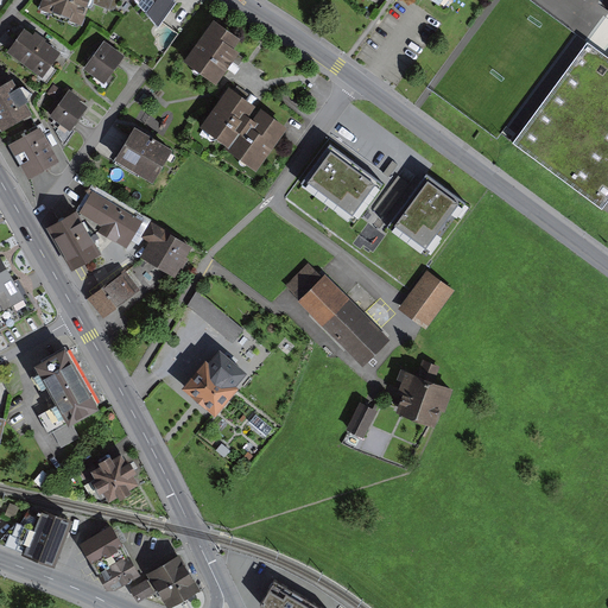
[(45,0),(44,4),(87,23),(96,0),(45,0)]
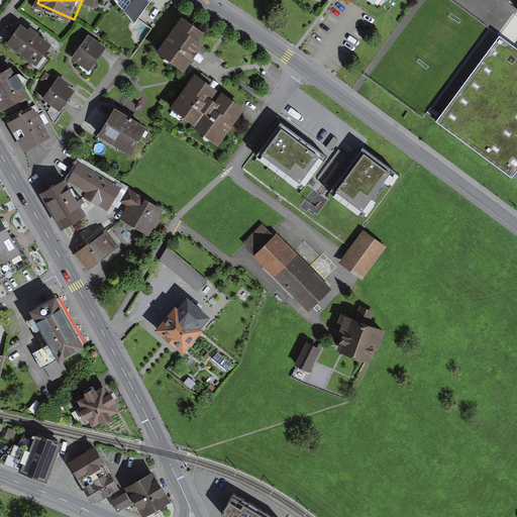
[(158,3),(152,0),(106,0),(141,24),(158,3)]
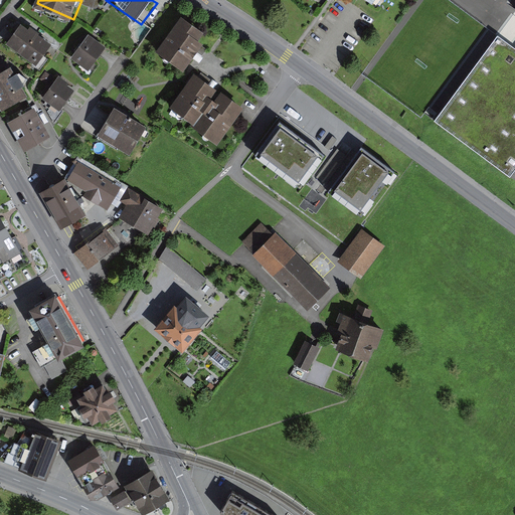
[(514,10),(498,33),(514,45),(514,10)]
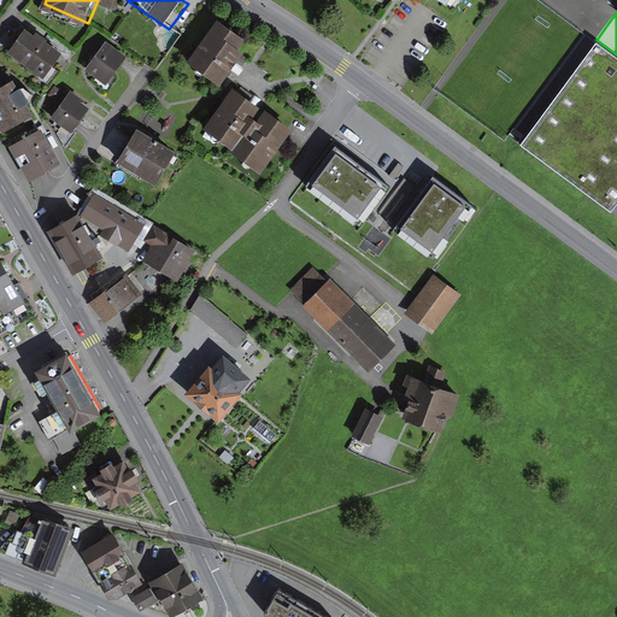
[(191,56),(223,76),(238,52),(246,39),(213,19),(191,56)]
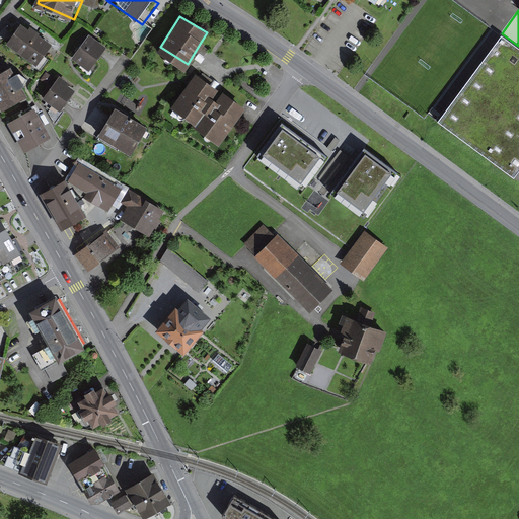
[(9,42),(39,62),(54,42),(23,20),(9,42)]
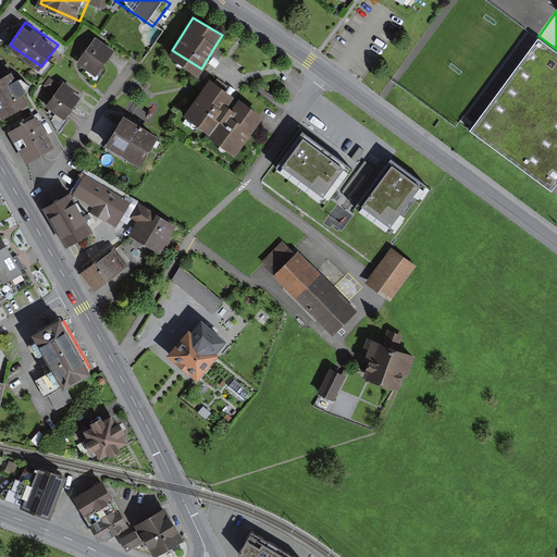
[(556,49),(539,36),(470,131),(552,190),(556,183),(556,49)]
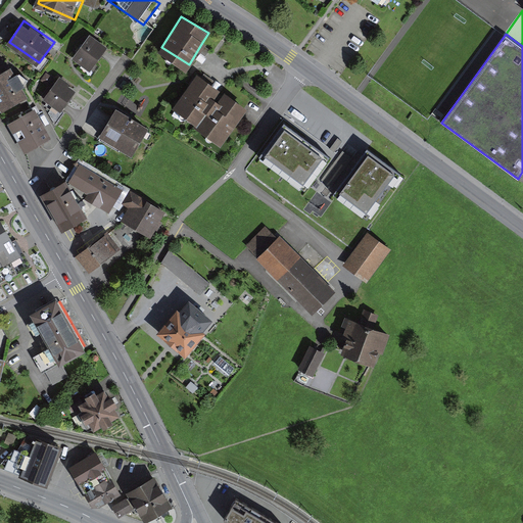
[(76,56),(93,66),(104,47),(88,37),(76,56)]
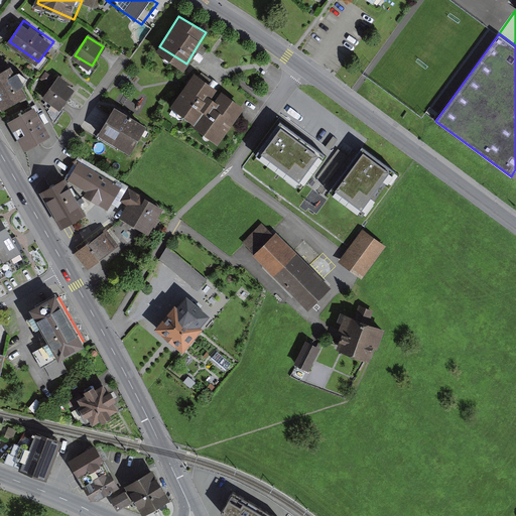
[(0,72),(0,101),(2,105),(29,92),(15,65),(0,72)]
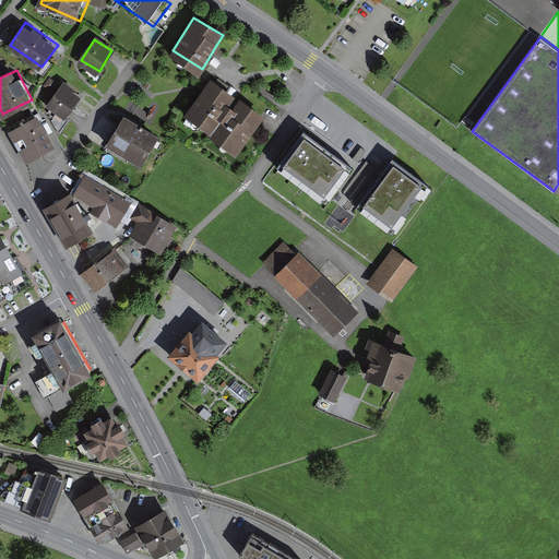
[(48,108),(63,119),(79,100),(70,94),(72,93),(63,86),(48,108)]
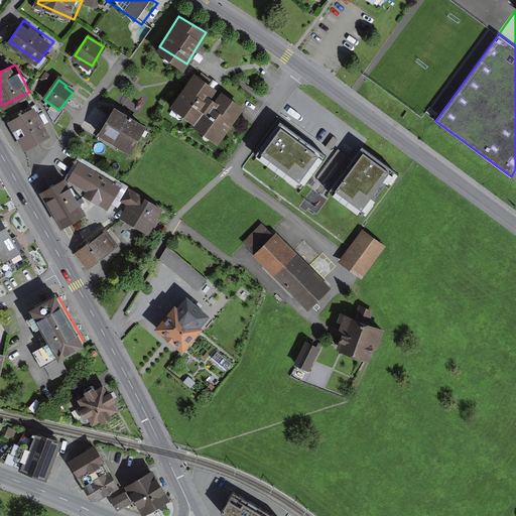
[(209,90),(196,80),(173,110),(218,142),(239,112),(209,90)]
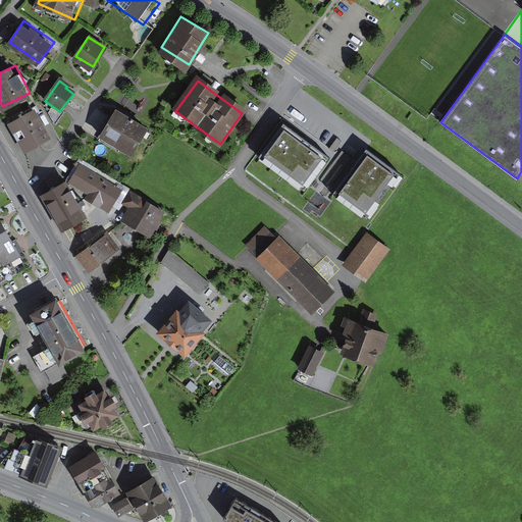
[(19,101),(23,110),(34,107),(31,97),(19,101)]
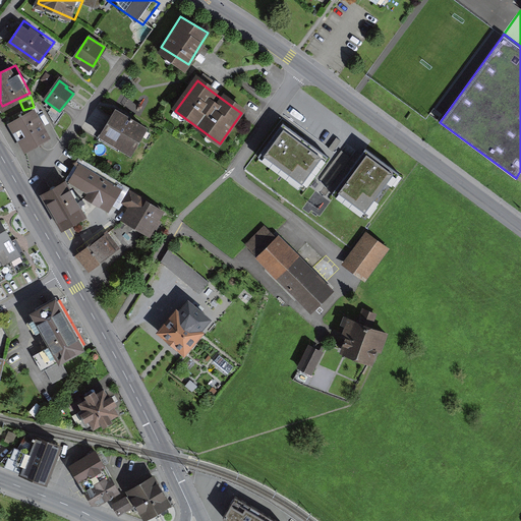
[(101,138),(129,156),(145,131),(130,122),(116,113),(101,138)]
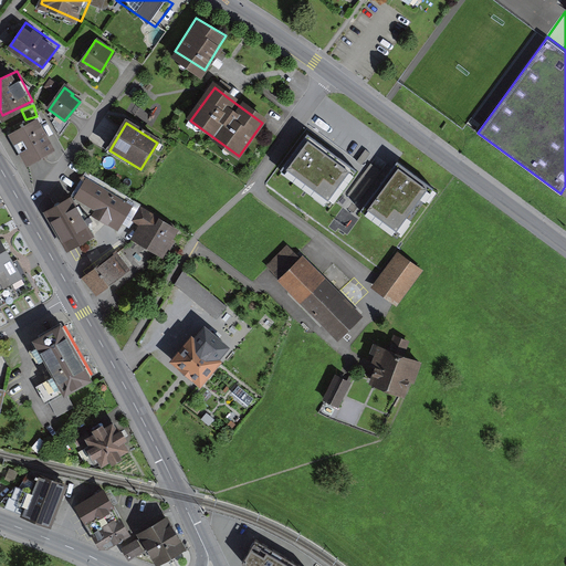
[(12,137),(28,166),(52,153),(37,124),(12,137)]
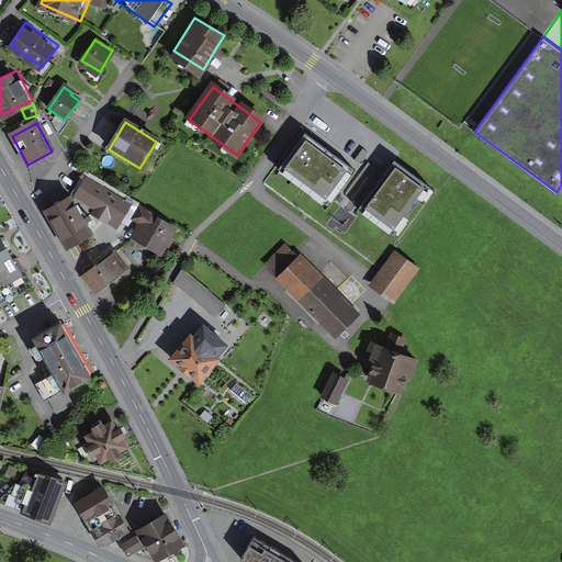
[(338,147),(319,134),(296,165),(335,192),(358,161),(340,149),(338,147)]
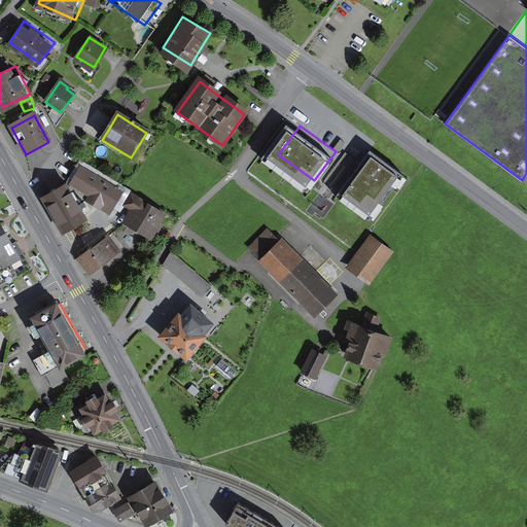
[(365,172),(357,185),(380,198),(397,168),(376,154),(365,172)]
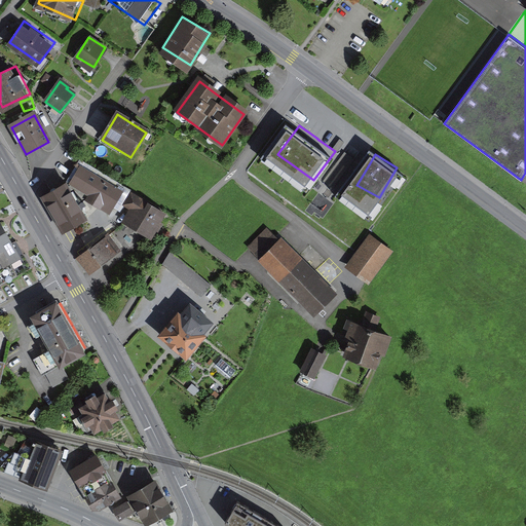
[(70,184),(114,209),(126,185),(83,160),(70,184)]
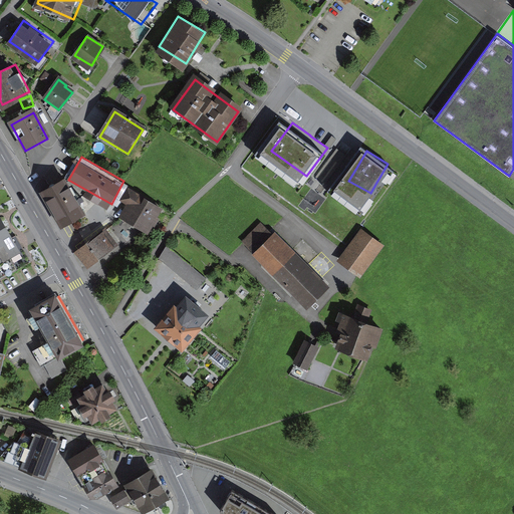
[(46,187),(65,222),(83,212),(64,178),(46,187)]
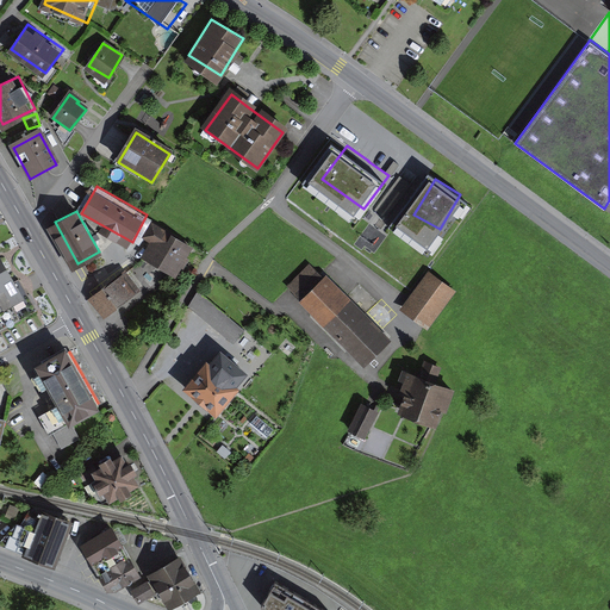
[(147,254),(181,269),(193,243),(159,228),(147,254)]
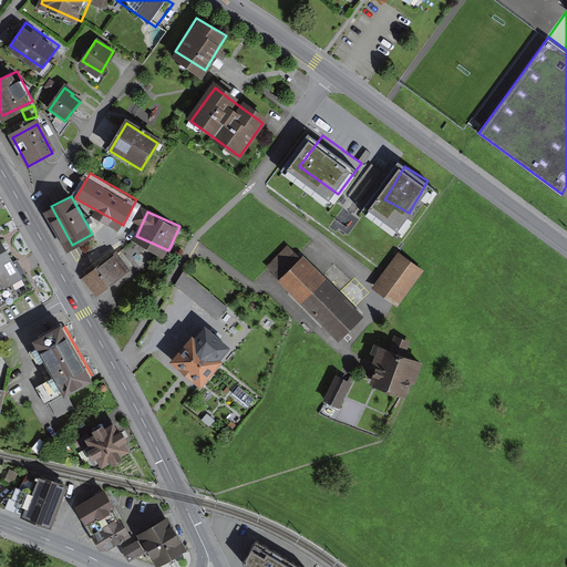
[(0,307),(32,289),(17,261),(11,264),(0,244),(0,307)]
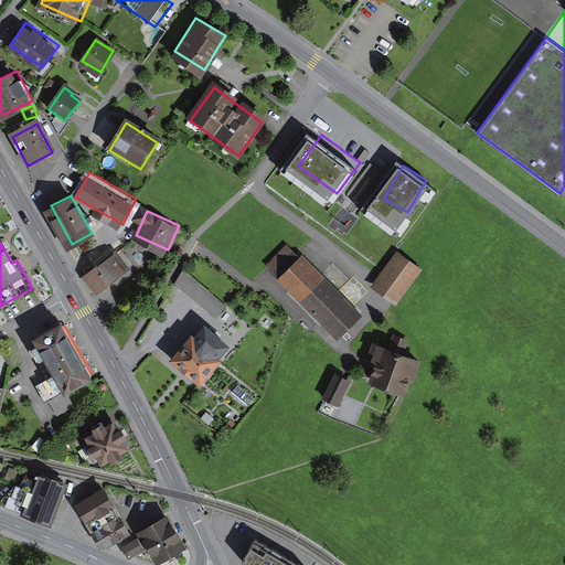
[(86,269),(102,289),(128,269),(113,249),(86,269)]
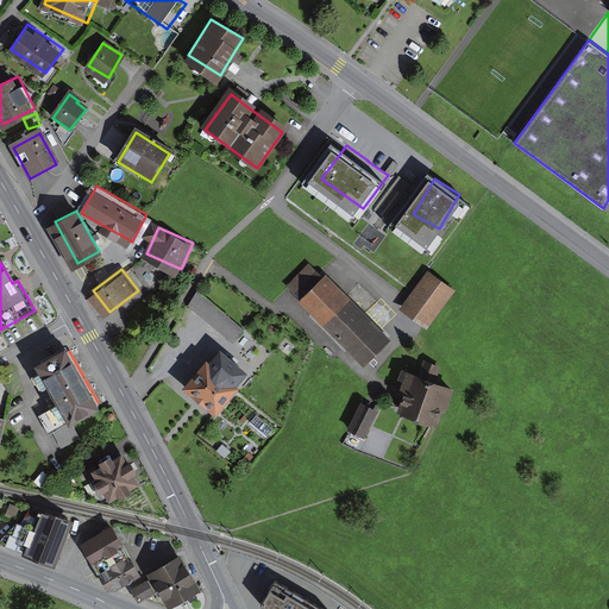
[(302,296),(362,364),(393,337),(333,269),(302,296)]
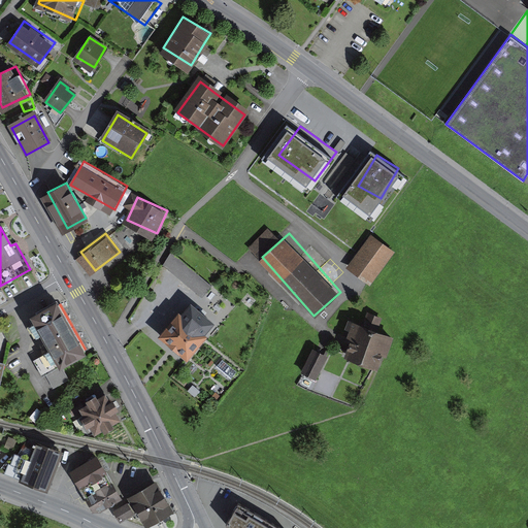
[(372,238),(355,264),(371,275),(389,250),(372,238)]
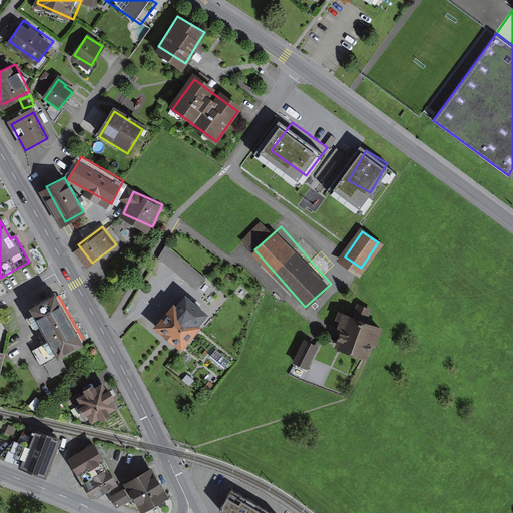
[(158,262),(186,292),(192,285),(165,254),(158,262)]
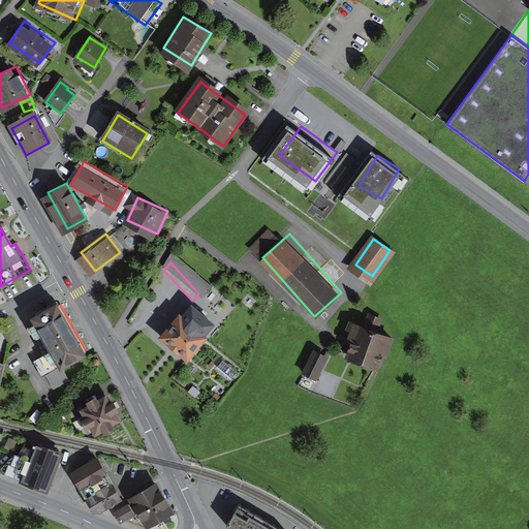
[(33,322),(61,371),(83,359),(56,310),(33,322)]
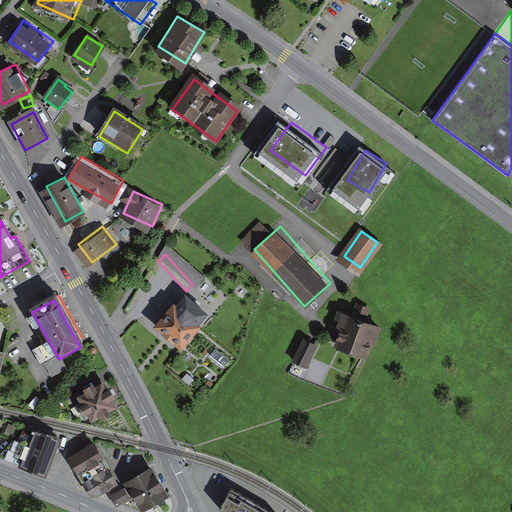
[(173,309),(156,329),(181,350),(199,330),(196,327),(205,317),(185,301),(176,311),(173,309)]
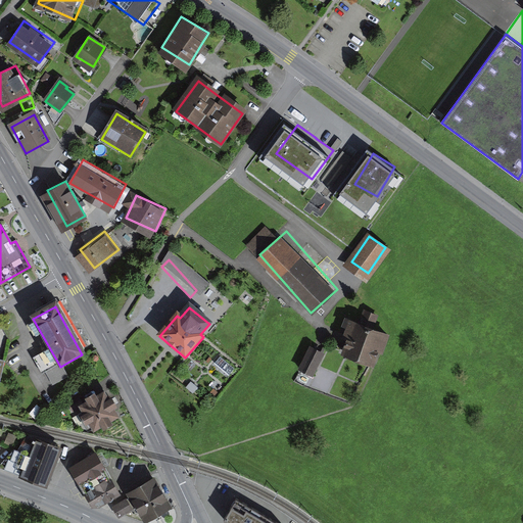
[(358,319),(345,350),(374,361),(376,355),(386,329),(358,319)]
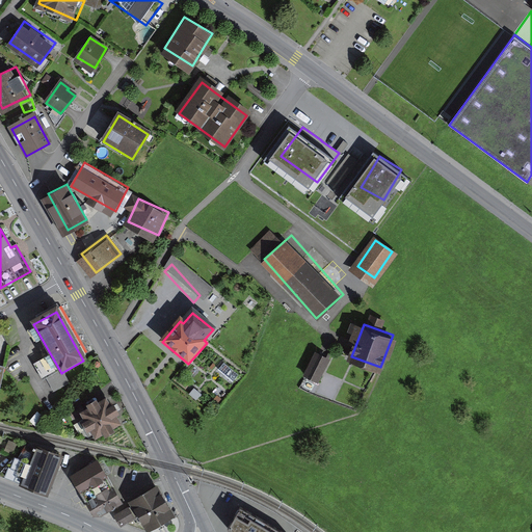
[(335,354),(317,347),(304,374),(322,382),(335,354)]
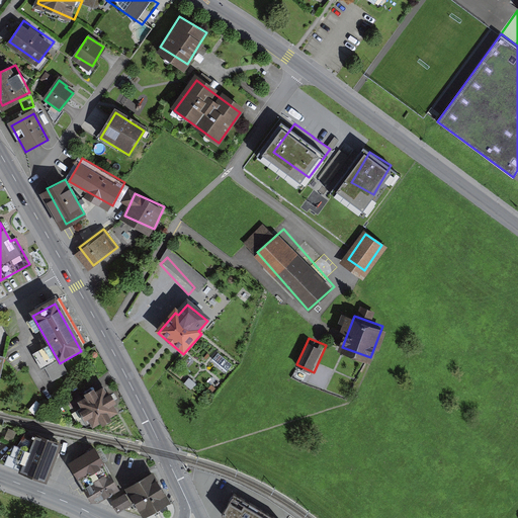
[(75,403),(87,425),(113,411),(101,389),(75,403)]
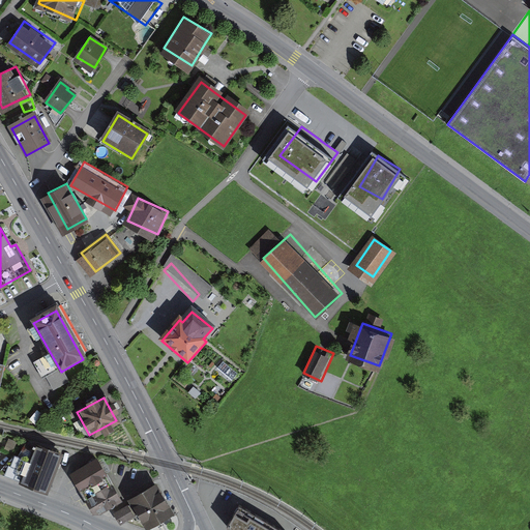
[(23,478),(49,489),(62,453),(35,444),(23,478)]
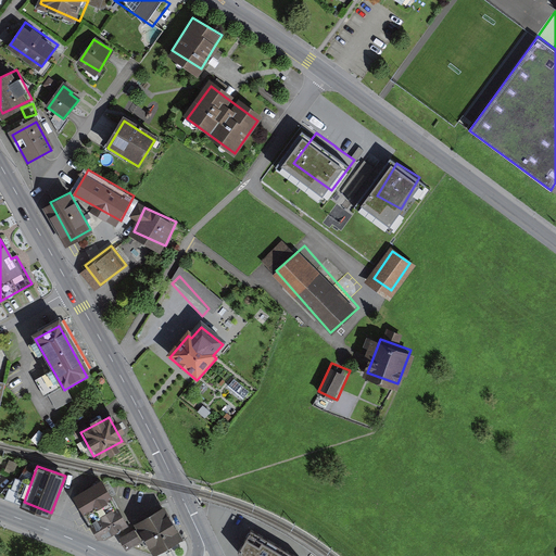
[(73,498),(100,543),(128,527),(101,481),(73,498)]
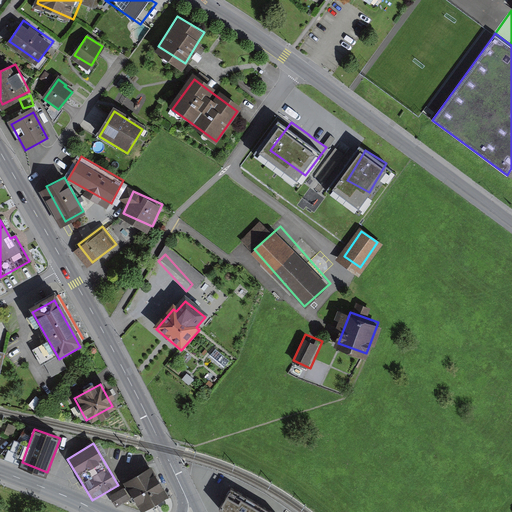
[(151,467),(123,484),(140,511),(144,511),(169,497),(168,495),(154,472),(151,467)]
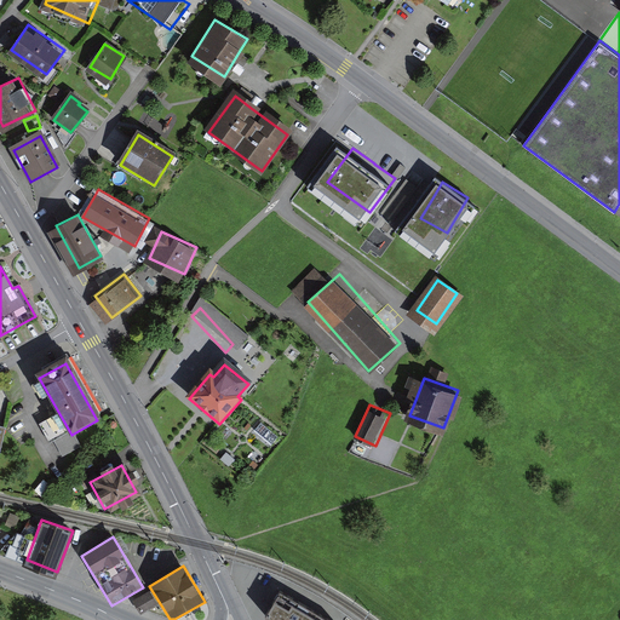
[(159,606),(150,591),(132,601),(141,615),(159,606)]
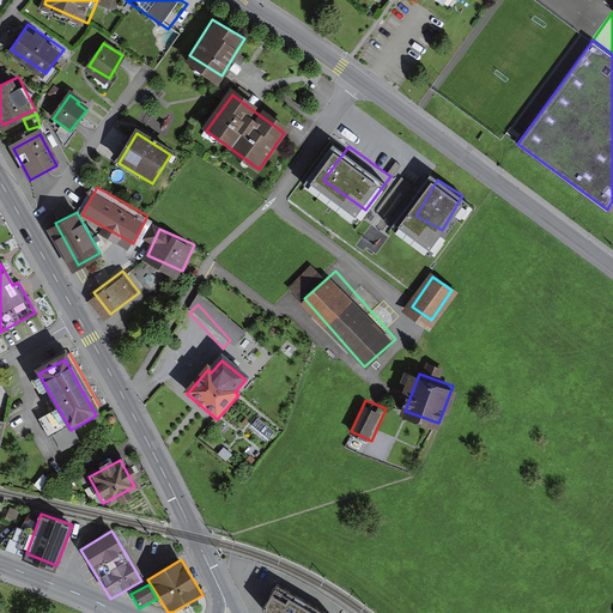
[(262,608),(269,612),(323,612),(275,584),(262,608)]
